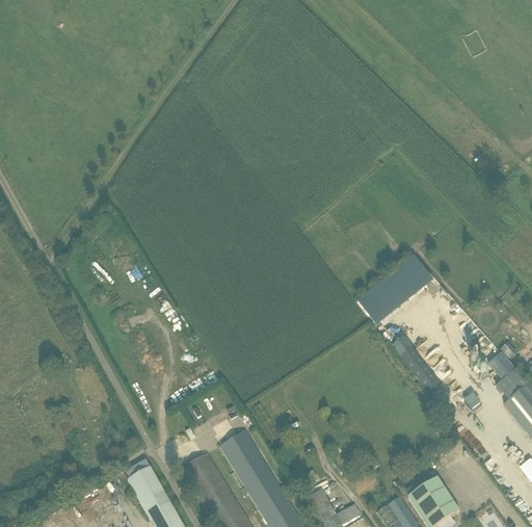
[(455,318),(462,310),(458,306),(450,314),(455,318)]
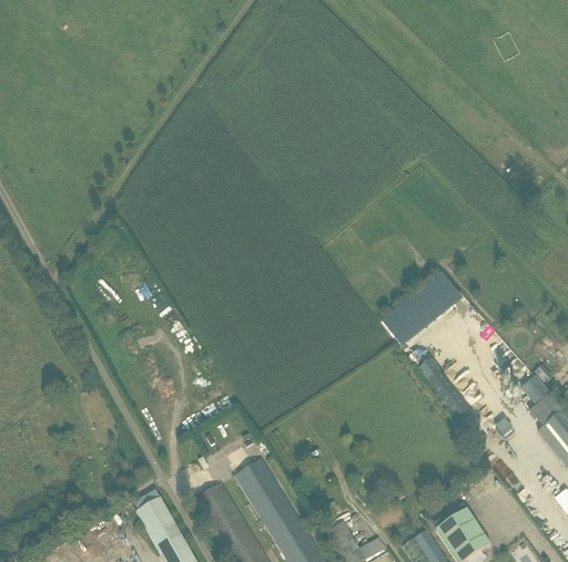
[(537,367),(545,376),(556,366),(555,366),(567,354),(555,341),(551,344),(555,347),(550,351),(551,353),(537,367)]
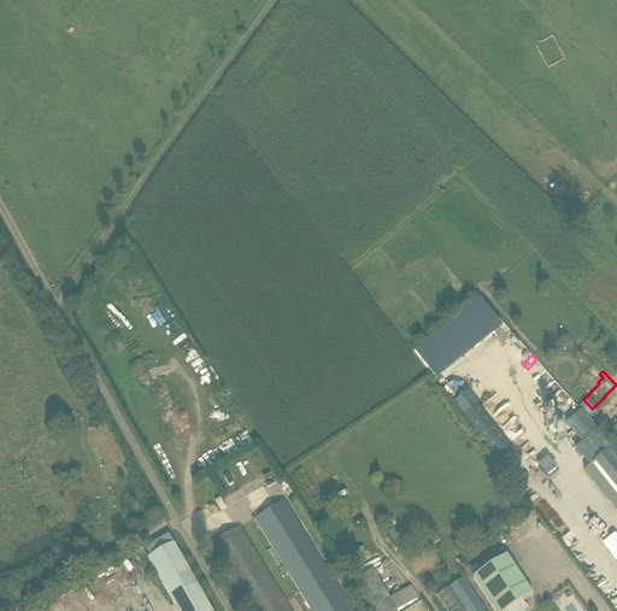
[(516,448),(477,399),(463,410),(501,459),(516,448)]
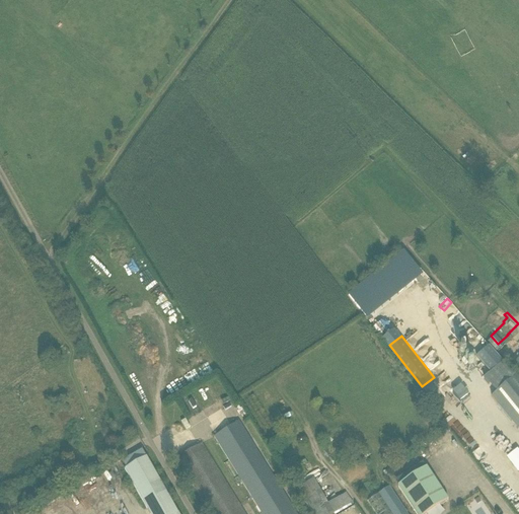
[(518,427),(518,376),(488,343),(477,352),(478,353),(484,359),(492,368),(485,374),(496,388),(491,392),(518,427)]
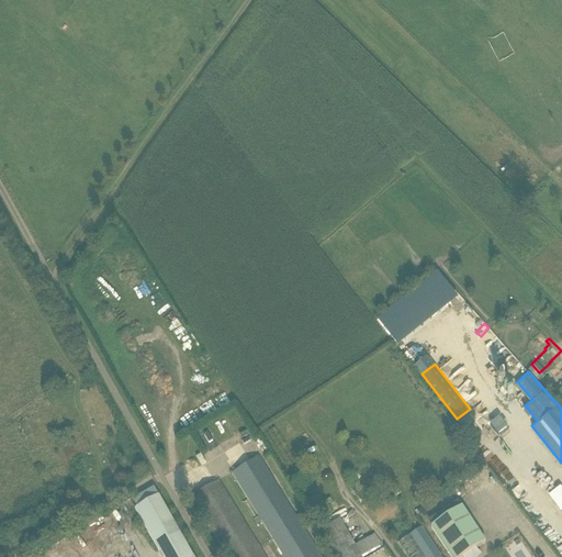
[(515,386),(518,382),(517,381),(510,374),(507,377),(515,386)]
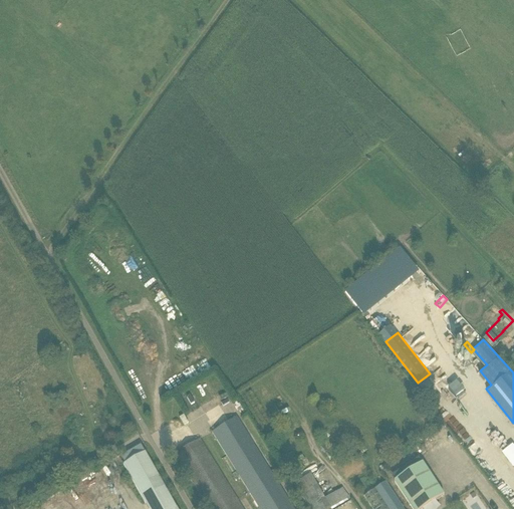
[(456,391),(465,384),(458,373),(449,380),(456,391)]
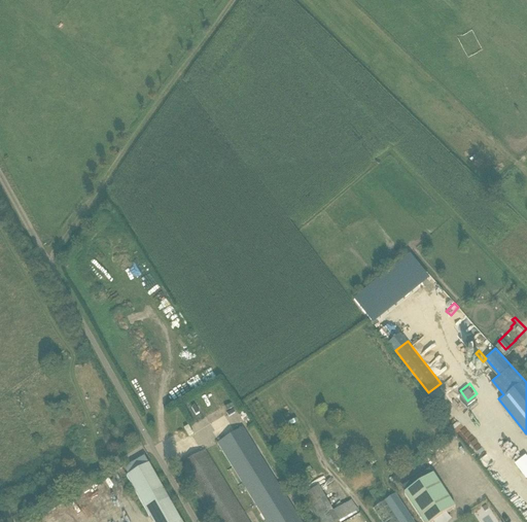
[(303,521),(242,422),(237,425),(237,424),(234,426),(234,427),(216,438),(269,521),(303,521)]
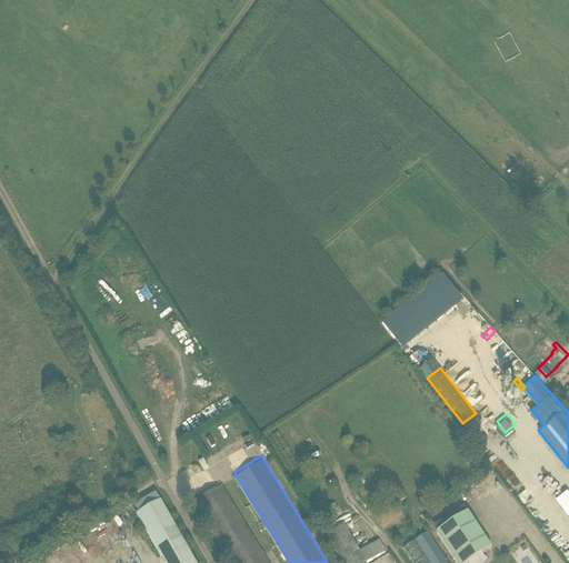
[(555,472),(543,481),(568,510),(568,488),(566,484),(566,485),(555,472)]
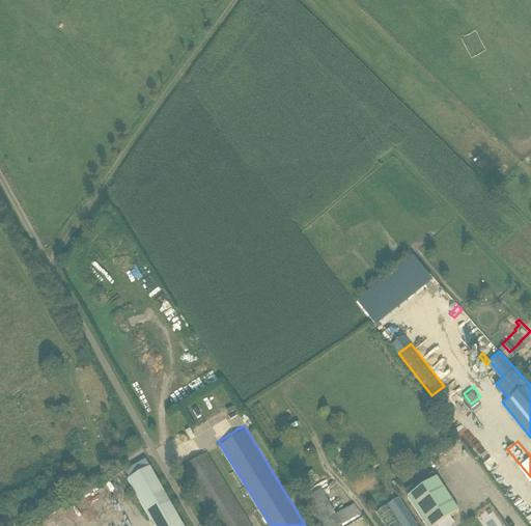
[(180,465),(218,525),(253,525),(205,449),(188,460),(188,459),(185,461),(185,462),(180,465)]
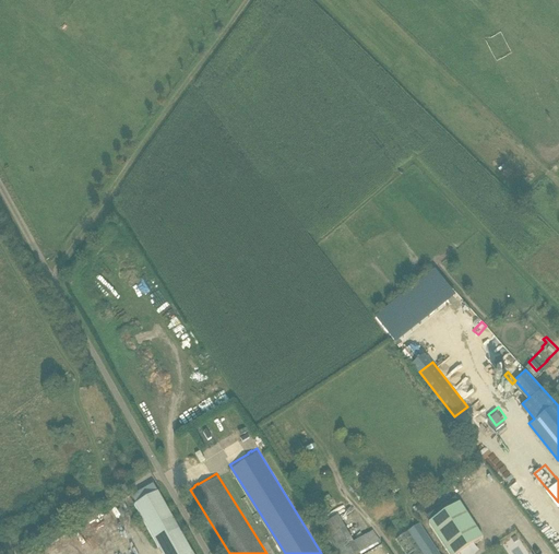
[(163,553),(193,553),(157,488),(133,502),(163,553)]
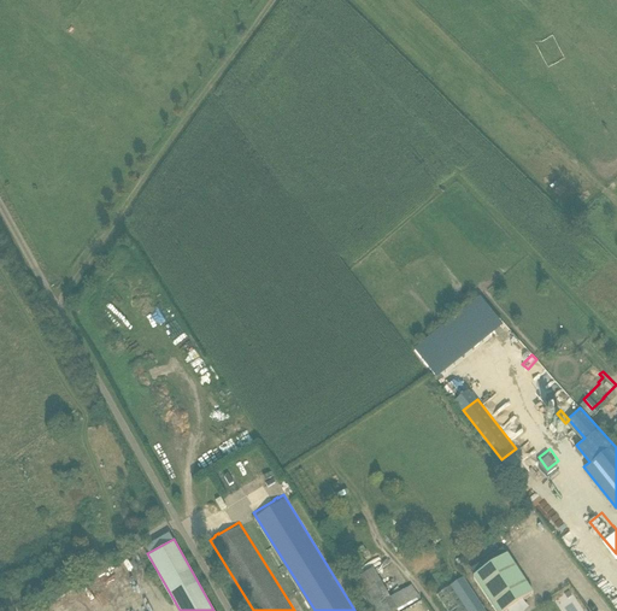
[(498,610),(533,588),(507,550),(472,573),(498,610)]
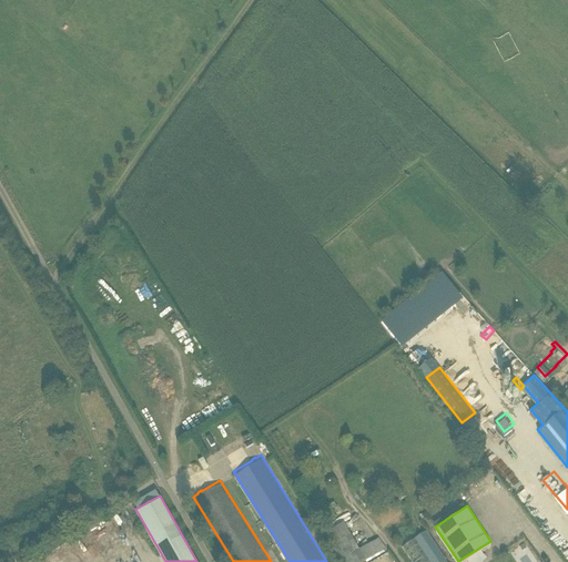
[(359,545),(344,519),(325,530),(344,561),(361,561),(387,547),(378,533),(359,545)]
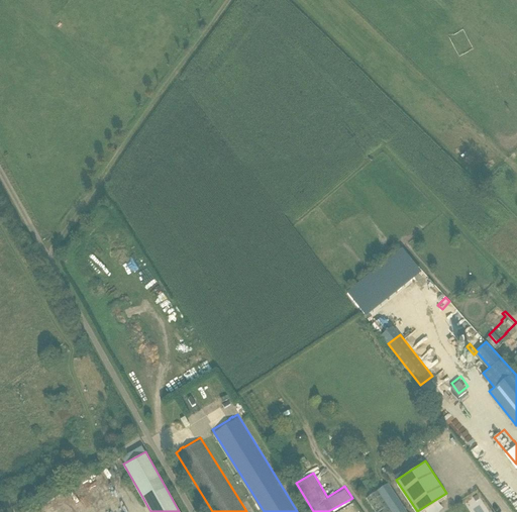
[(476,511),(480,511),(491,506),(488,500),(474,508),(476,511)]
